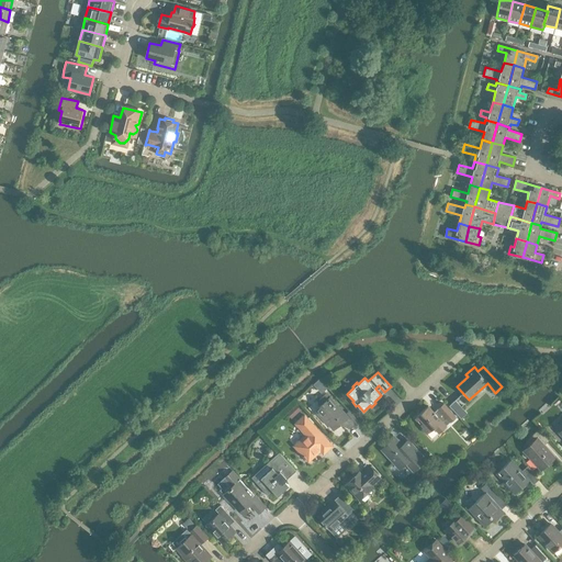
[(315,383),(323,390),(327,384),(319,378),(315,383)]
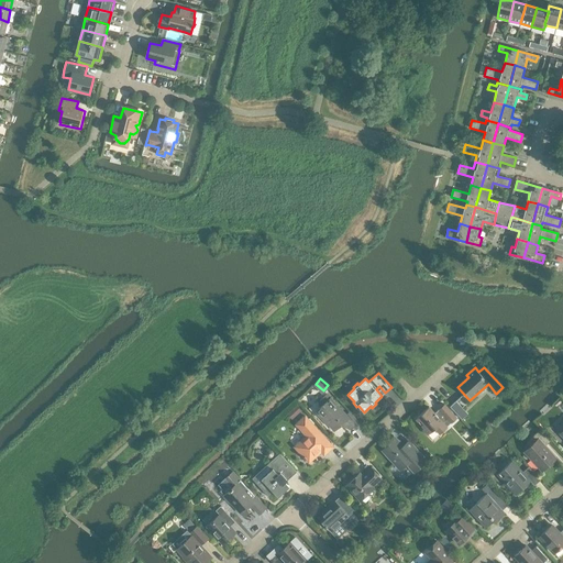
[(345,416),(327,394),(319,400),(323,405),(317,411),(319,414),(318,414),(329,426),(329,424),(334,430),(348,419),(354,427),(359,423),(349,412),(345,416)]
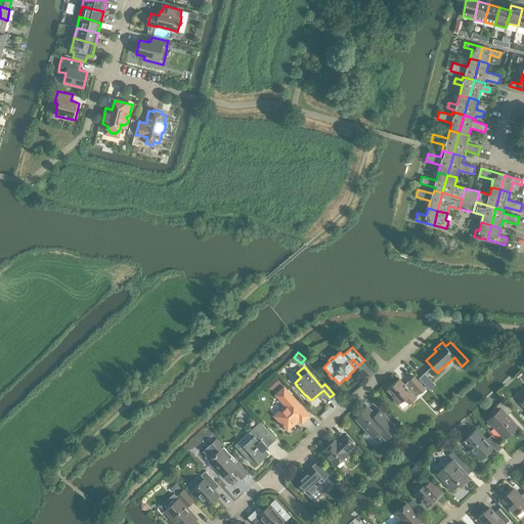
[(435,385),(425,374),(425,373),(419,379),(430,390),(435,385)]
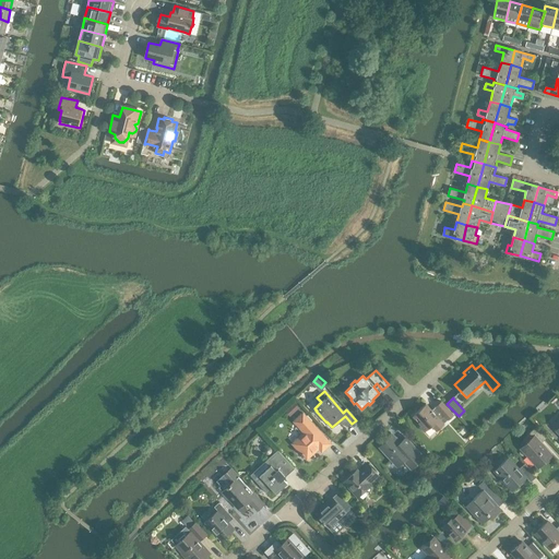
[(426,404),(413,416),(420,426),(419,427),(425,432),(431,426),(436,431),(453,415),(441,402),(431,411),(426,404)]
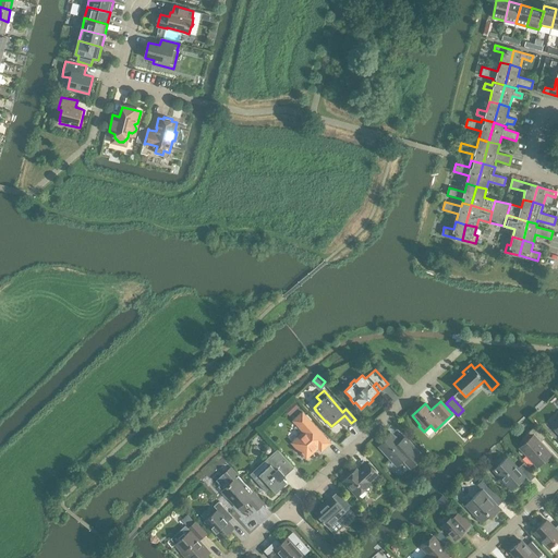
[(294,402),(290,405),(294,412),(300,408),(294,402)]
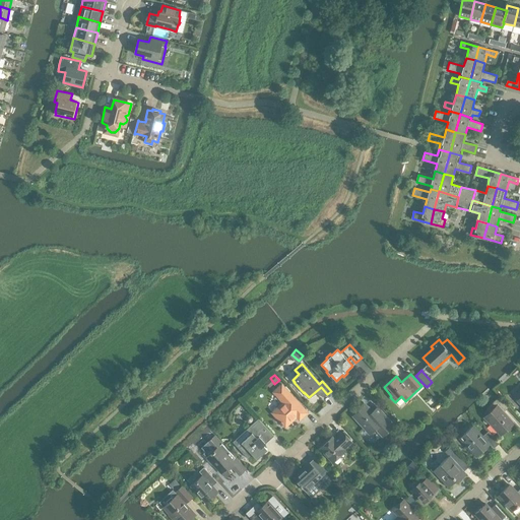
[(272,412),(285,427),(297,417),(300,420),(308,412),(282,384),(273,392),(283,402),(272,412)]
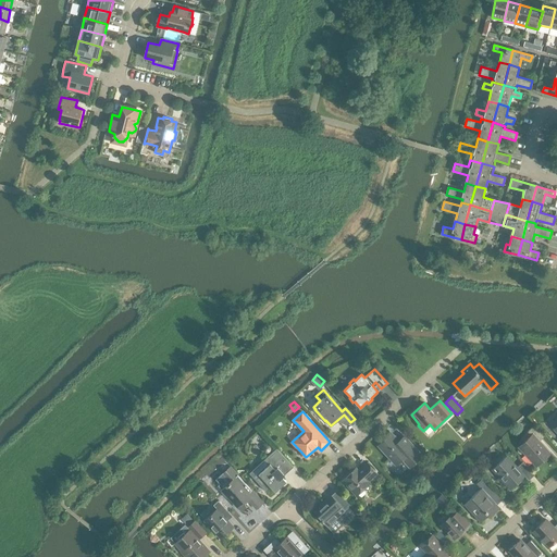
[(533,425),(528,432),(532,436),(519,448),(535,466),(548,453),(539,442),(544,436),(533,425)]
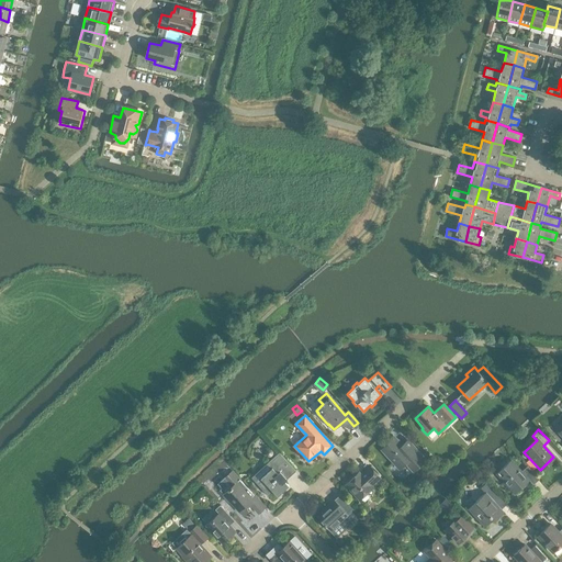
[(406,450),(395,438),(382,449),(400,469),(406,463),(414,471),(426,460),(413,446),(406,450)]
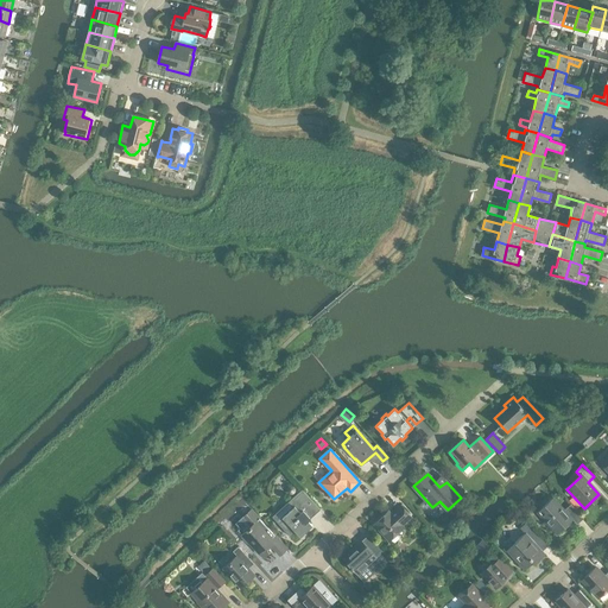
[(301,537),(312,525),(308,520),(321,510),(302,489),(289,501),(295,506),(277,523),(291,537),(296,532),(301,537)]
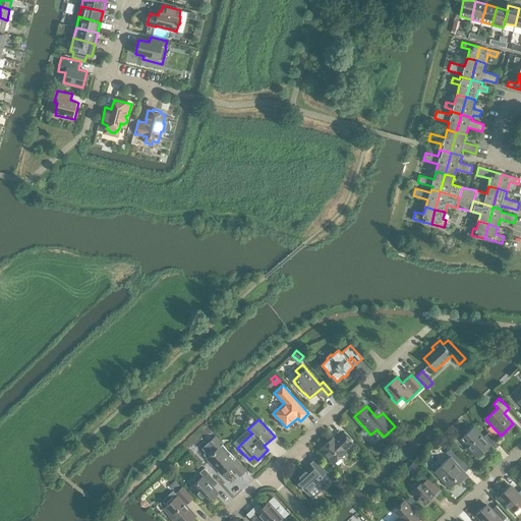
[(501,444),(489,432),(483,438),(474,426),(461,439),(467,446),(466,447),(471,452),(472,452),(477,457),(490,445),(495,449),(501,444)]
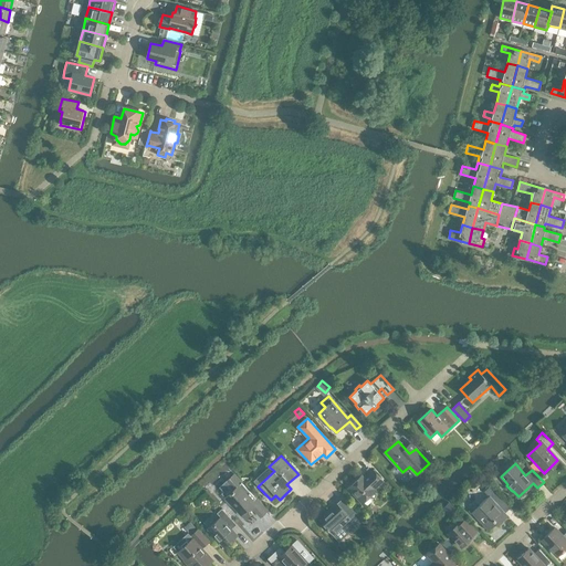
[(373,470),(364,478),(362,475),(348,488),(362,503),(376,491),(374,489),(383,481),(373,470)]
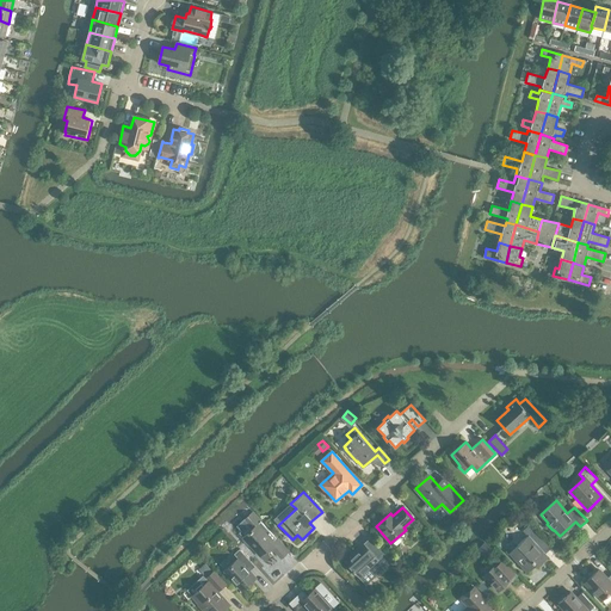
[(273,541),(260,526),(263,524),(253,512),(245,519),(253,528),(244,537),(245,539),(244,541),(248,545),(250,544),(261,557),(272,548),(282,557),(289,551),(276,538),(273,541)]
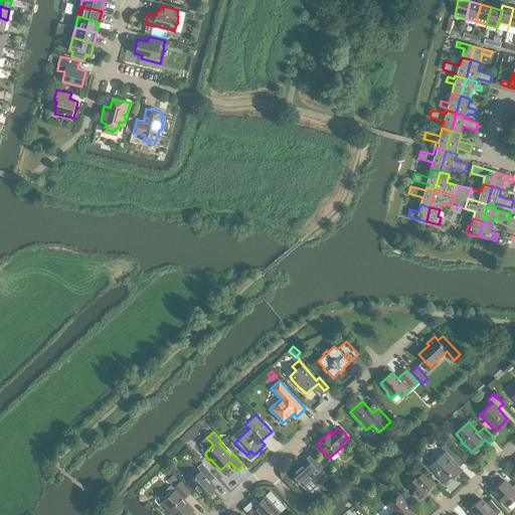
[(445,452),(436,460),(438,462),(431,468),(445,483),(452,476),(453,478),(462,470),(452,459),(457,454),(447,443),(441,448),(445,452)]
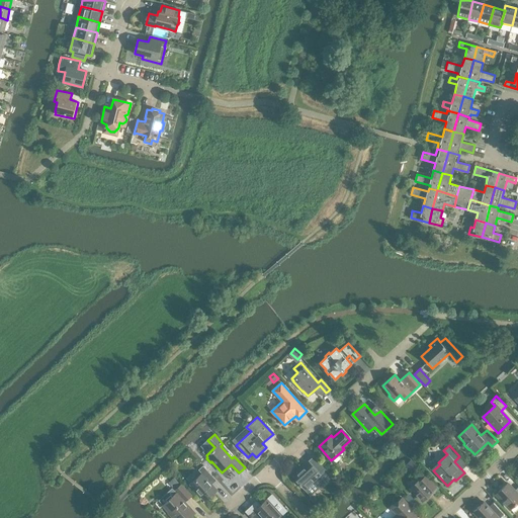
[(334,478),(324,467),(314,456),(292,476),(312,498),(334,478)]
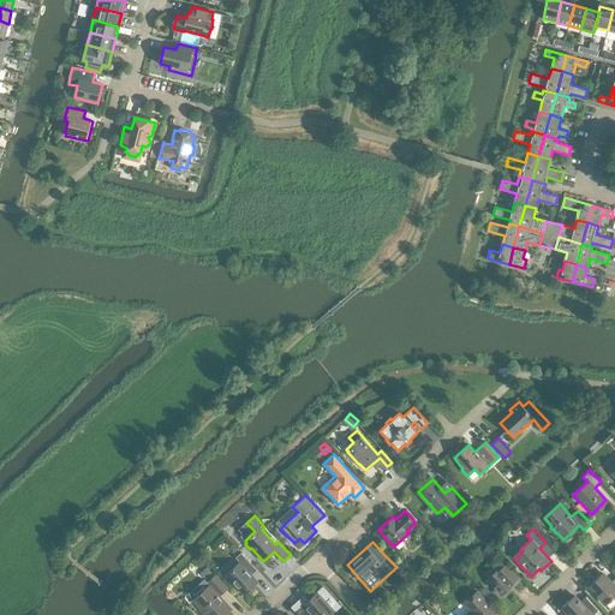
[(489,544),(481,551),(489,560),(496,553),(489,544)]
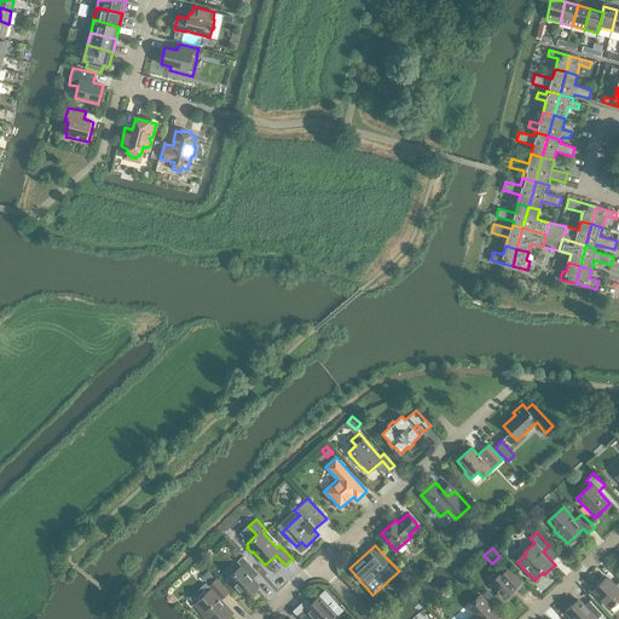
[(243,556),(237,561),(242,566),(227,579),(246,599),(260,585),(249,573),(254,568),(243,556)]
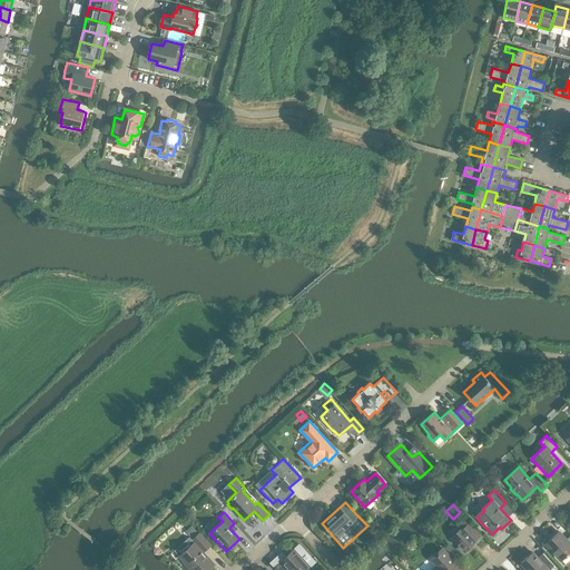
[(470,522),(464,528),(463,527),(451,537),(464,551),(475,541),(477,543),(483,537),(470,522)]
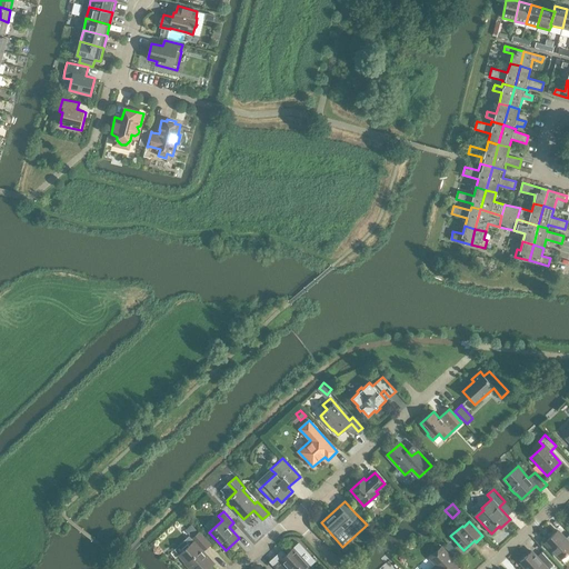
[(192,525),(186,530),(193,538),(199,532),(192,525)]
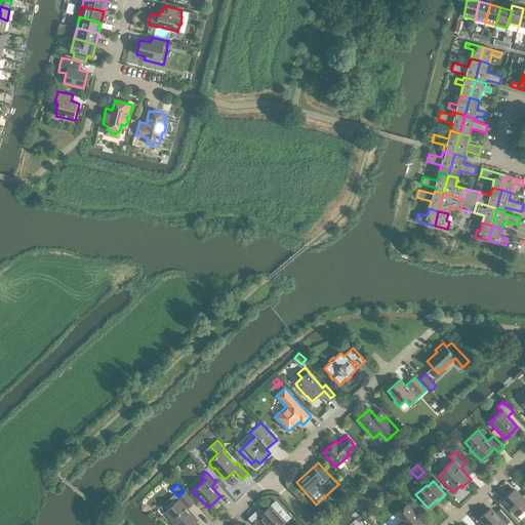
[(517,516),(524,508),(524,493),(521,497),(515,489),(502,500),(517,516)]
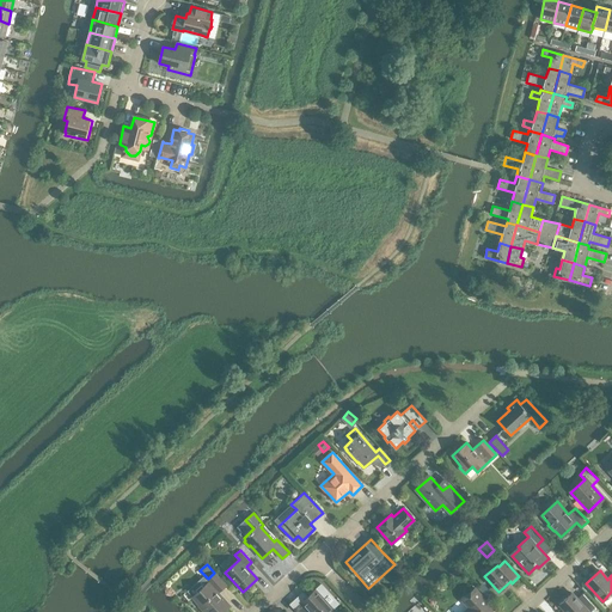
[(226,586),(214,573),(208,579),(209,581),(193,597),(200,605),(199,606),(203,611),(224,611),(230,606),(218,593),(226,586)]
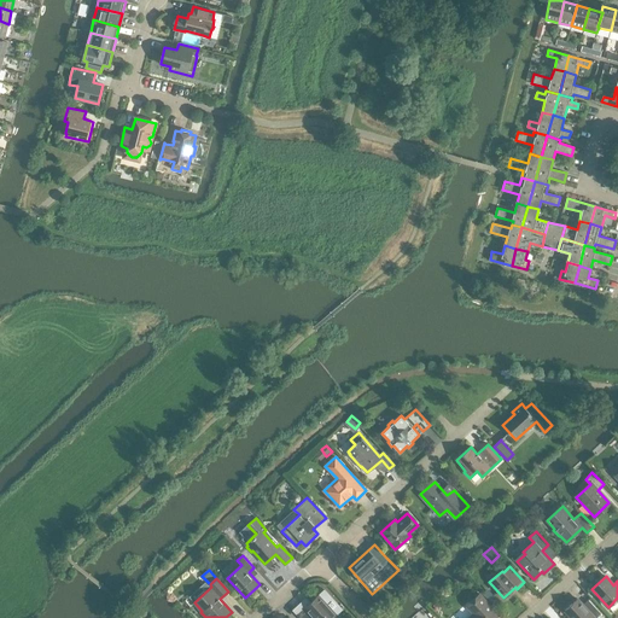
[(488,589),(482,594),(491,605),(497,600),(488,589)]
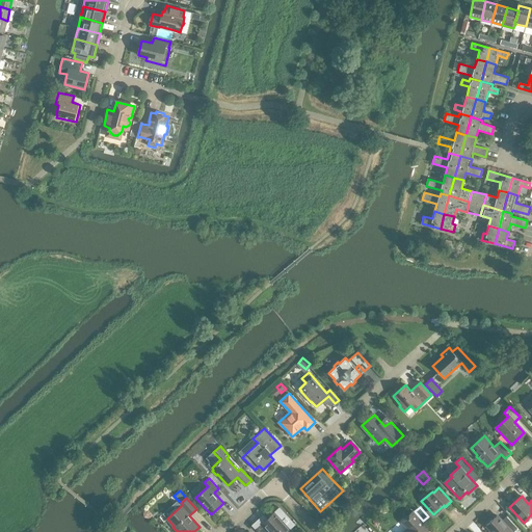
[(426,531),(429,529),(413,511),(405,519),(410,525),(403,531),(426,531)]
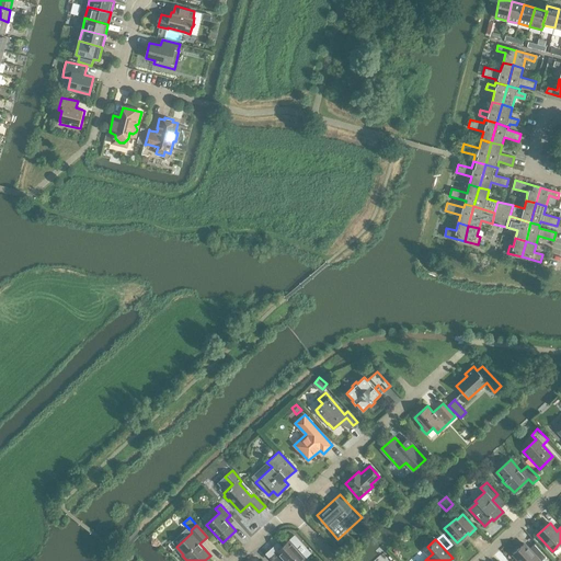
[(273,560),(308,560),(309,560),(289,540),(276,552),(279,556),(273,560)]
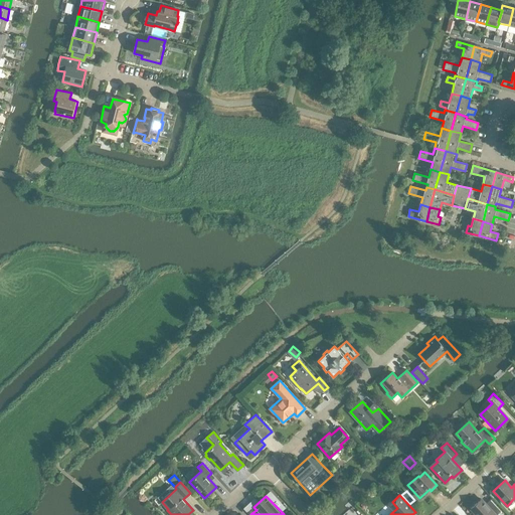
[(471,509),(476,514),(496,514),(501,511),(490,500),(486,504),(481,499),(471,509)]
